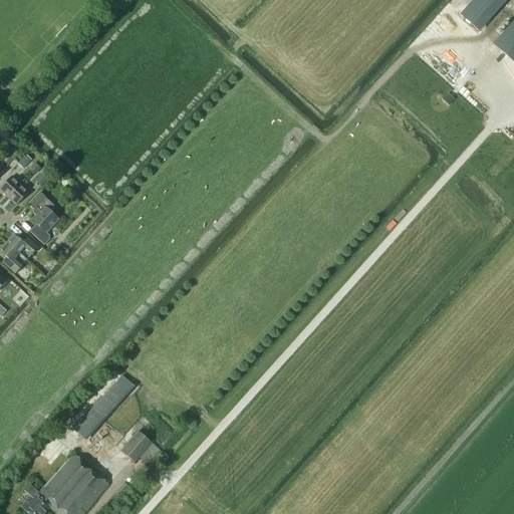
[(478,29),(504,0),(476,0),(462,15),(478,29)]
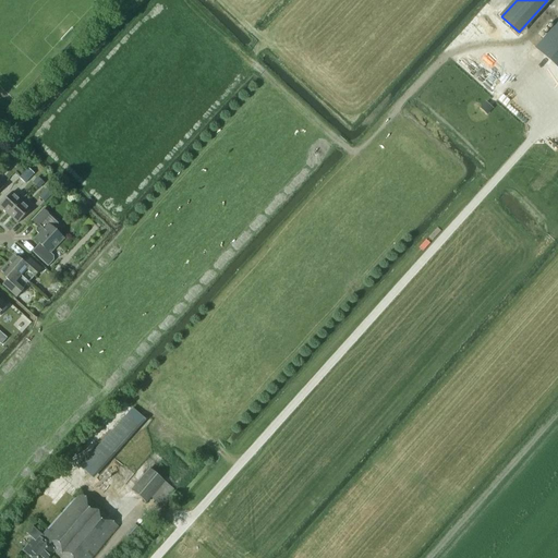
[(544,61),(536,70),(546,77),(548,74),(557,83),(557,29),(536,55),(544,61)]
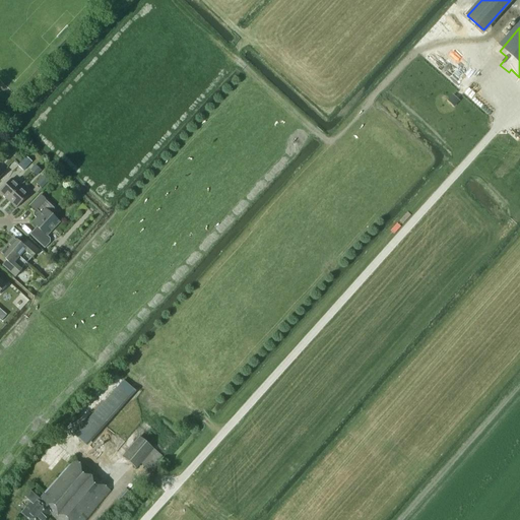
[(4,134),(13,142),(18,137),(9,128),(4,134)]
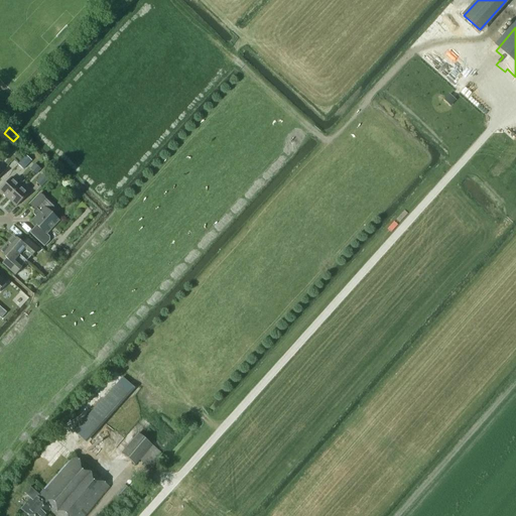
[(13,152),(17,147),(11,141),(6,146),(13,152)]
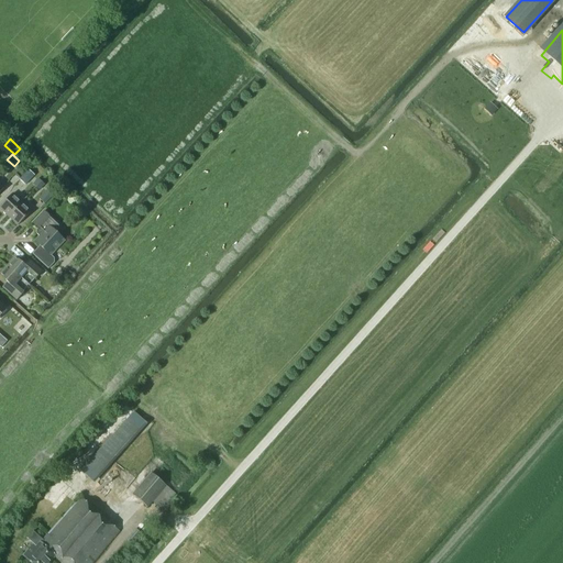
[(26,185),(35,175),(29,169),(20,179),(26,185)]
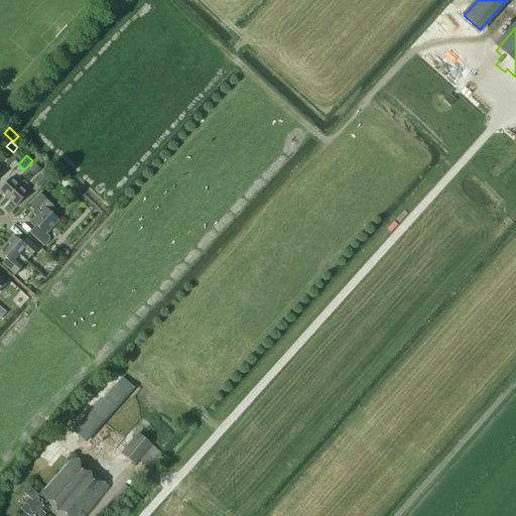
[(36,174),(41,169),(35,164),(30,169),(36,174)]
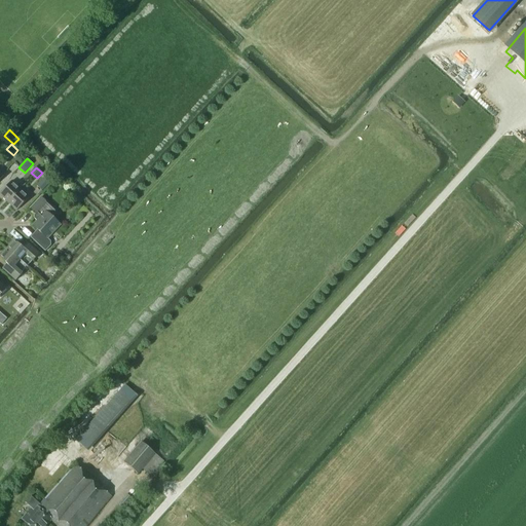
[(42,191),(48,185),(42,180),(37,186),(42,191)]
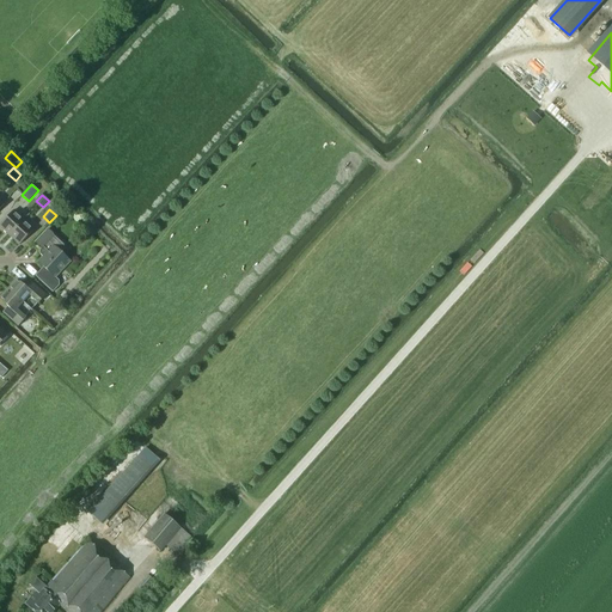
[(0,227),(10,236),(24,220),(13,210),(0,225),(0,227)]
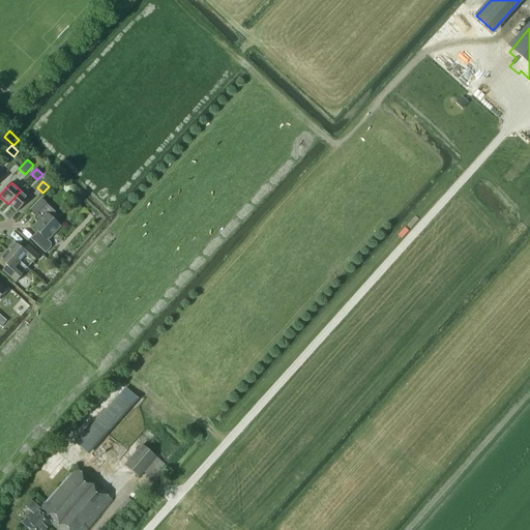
[(30,199),(21,190),(8,204),(17,212),(30,199)]
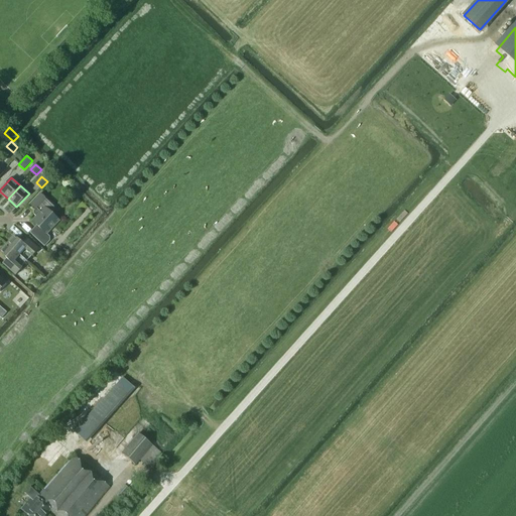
[(32,222),(37,226),(30,233),(44,246),(49,241),(49,238),(46,235),(59,221),(46,210),(48,208),(43,203),(45,200),(39,195),(29,205),(35,210),(33,212),(33,215),(35,217),(36,217),(32,222)]
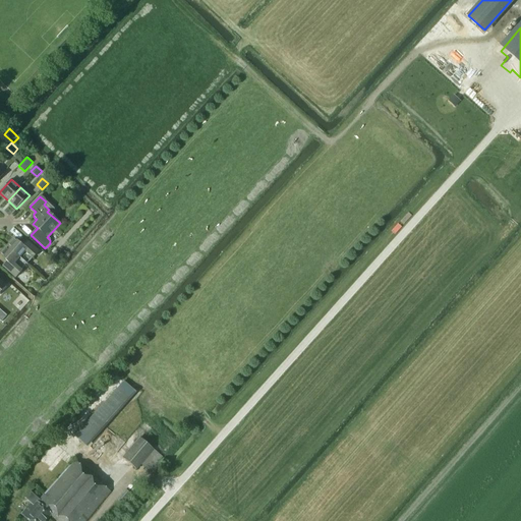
[(14,238),(6,246),(26,265),(32,258),(33,259),(39,252),(30,243),(24,248),(14,238)]
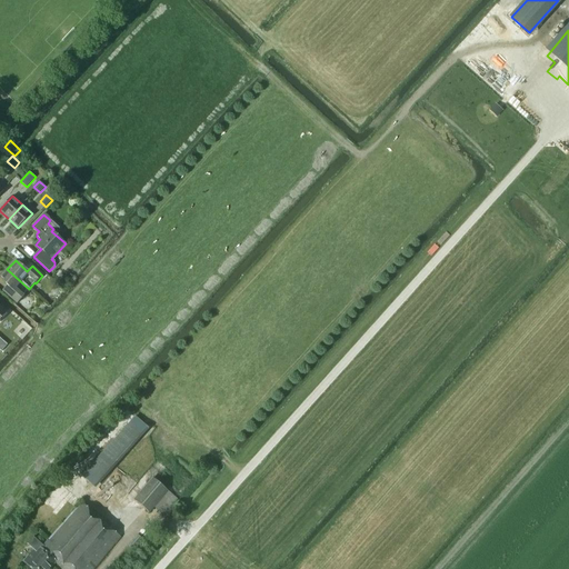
[(29,289),(7,269),(0,277),(0,279),(11,289),(7,295),(17,303),(23,296),(22,296),(29,289)]
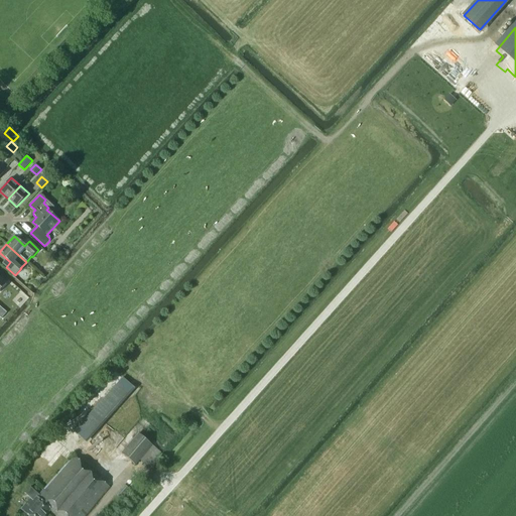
[(23,304),(28,298),(23,293),(18,300),(23,304)]
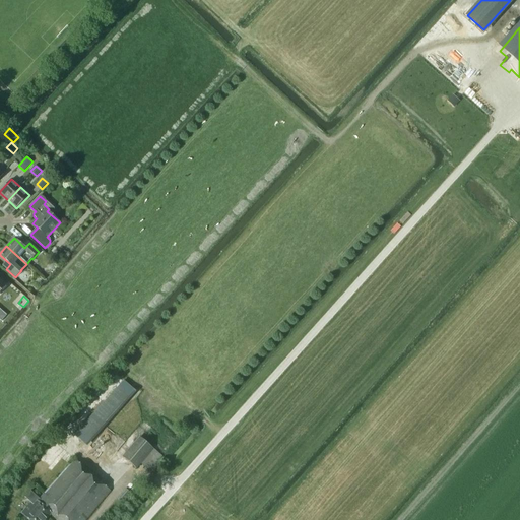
[(124,380),(75,434),(86,445),(136,391),(124,380)]
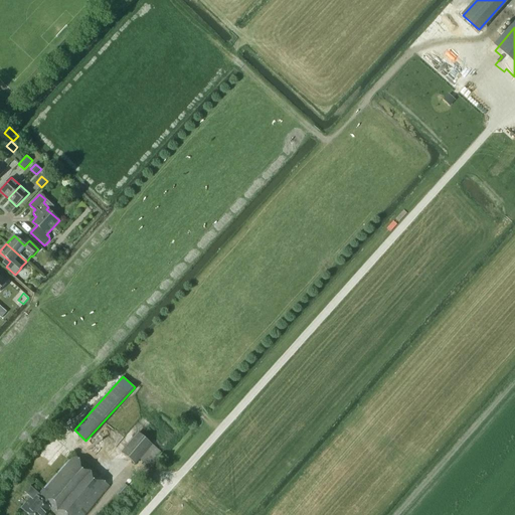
[(212,430),(201,442),(206,446),(217,434),(212,430)]
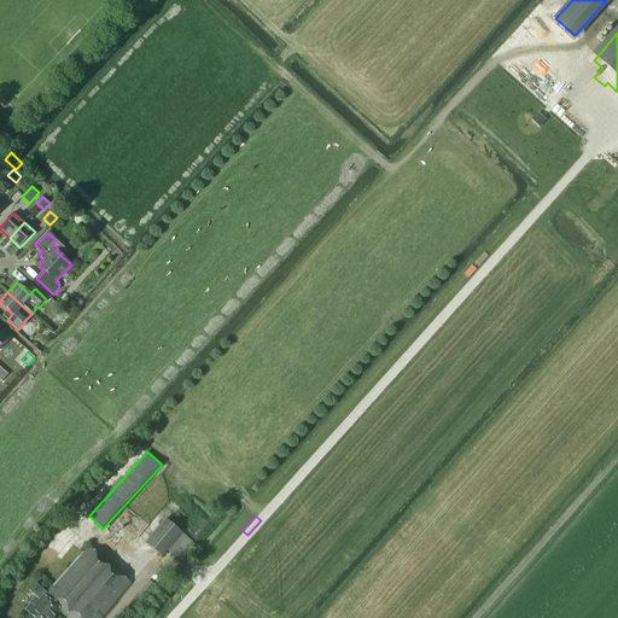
[(194,543),(167,519),(146,543),(162,558),(168,552),(179,561),(180,560),(181,561),(187,555),(185,553),(194,543)]
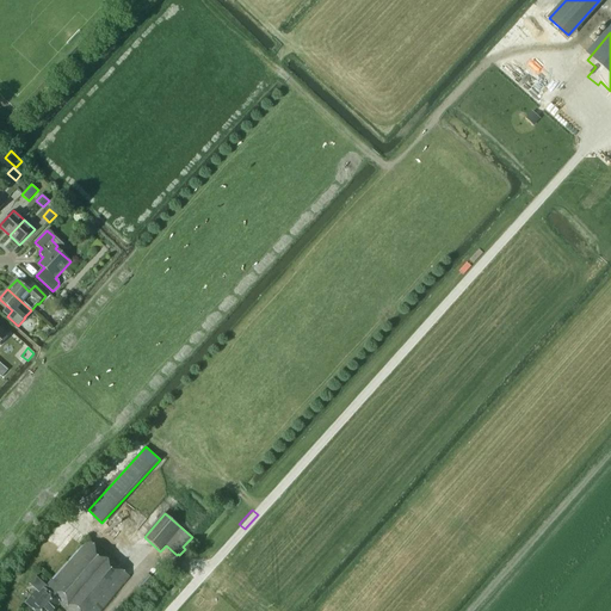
[(53,610),(60,604),(67,610),(68,610),(100,610),(130,576),(87,539),(47,586),(41,581),(35,575),(29,584),(34,588),(36,591),(25,603),(32,610),(53,610)]
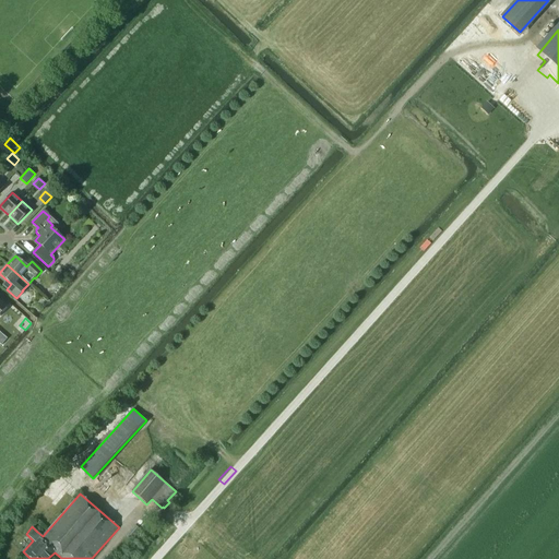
[(144,533),(134,525),(126,536),(134,544),(144,533)]
